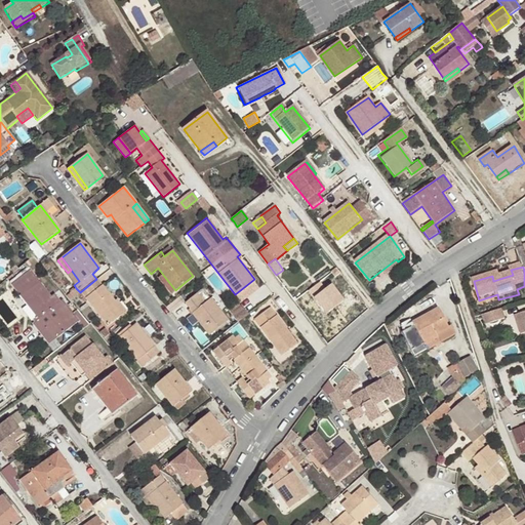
[(31,270),(11,284),(22,296),(24,293),(41,316),(39,318),(33,322),(49,344),(79,320),(85,327),(91,323),(80,309),(74,314),(63,298),(61,300),(56,293),(52,296),(31,270)]
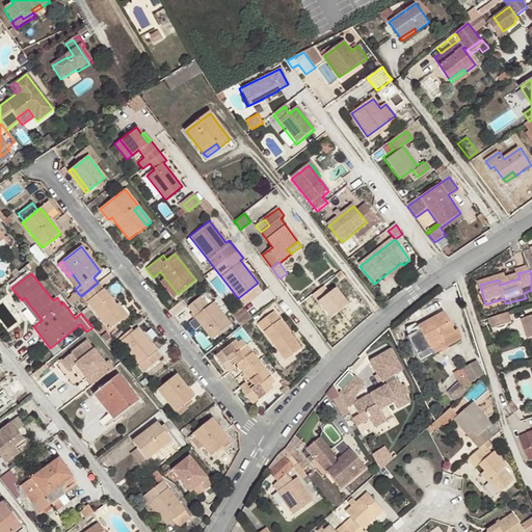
[(178,294),(165,278),(162,281),(175,296),(178,294)]
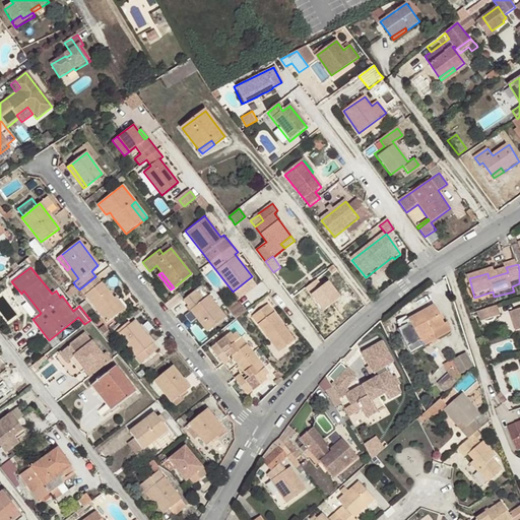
[(113,299),(95,276),(79,289),(106,324),(120,314),(110,302),(113,299)]
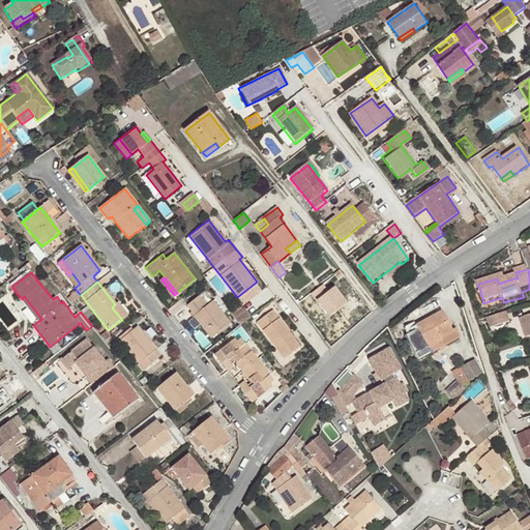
[(70,295),(75,300),(81,295),(77,291),(70,295)]
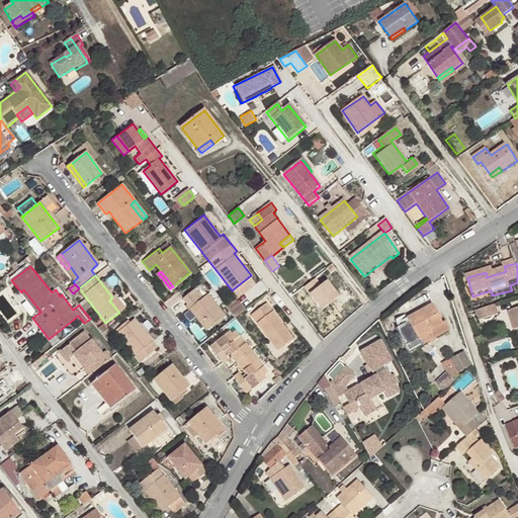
[(182,298),(187,306),(199,296),(201,300),(190,309),(206,330),(224,317),(199,285),(182,298)]
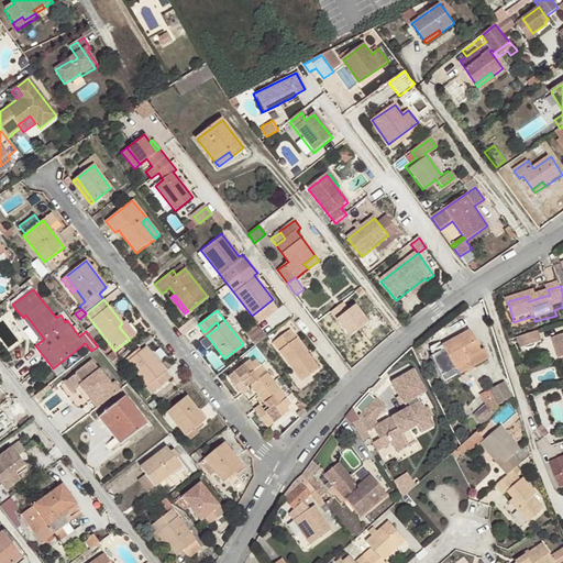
[(25,315),(23,318),(42,341),(44,339),(25,315)]
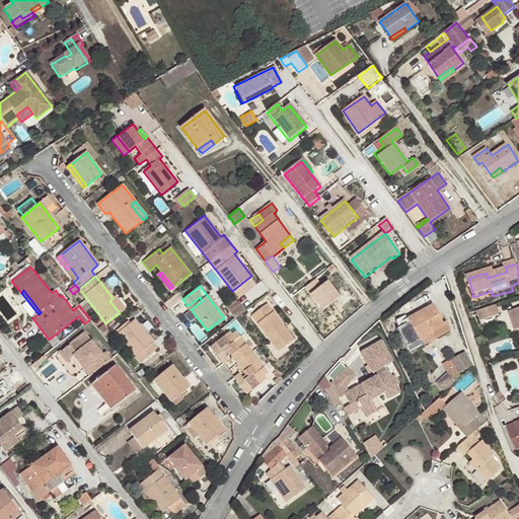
[(115,297),(113,298),(109,301),(120,313),(124,309),(115,297)]
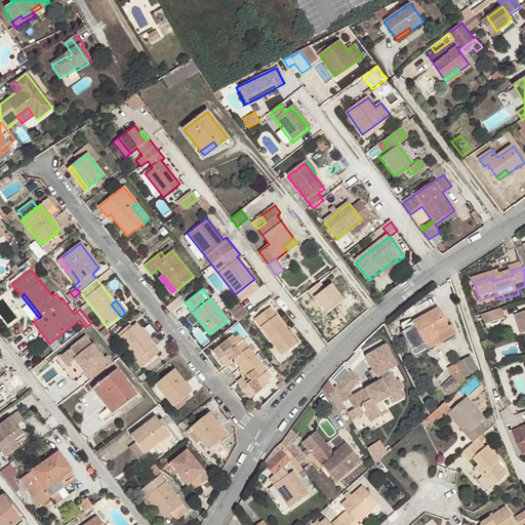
[(202,300),(190,310),(193,313),(204,305),(202,300)]
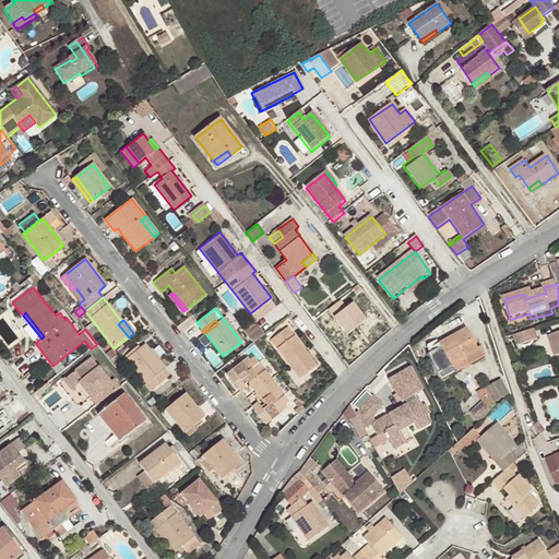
[(317,364),(287,325),(270,340),(300,377),(317,364)]
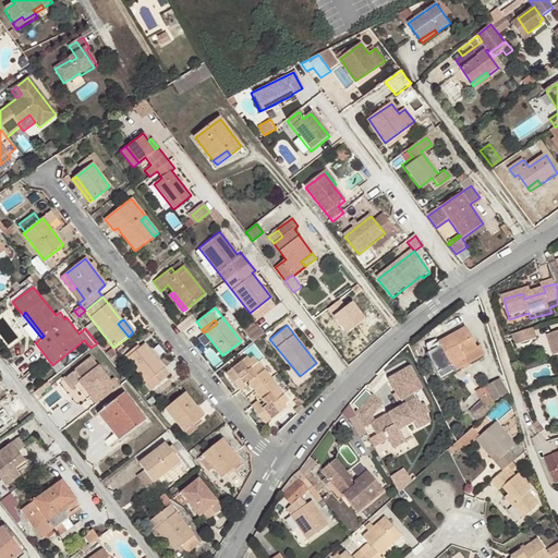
[(459,361),(465,356),(478,349),(468,328),(439,343),(453,367),(461,363),(459,361)]
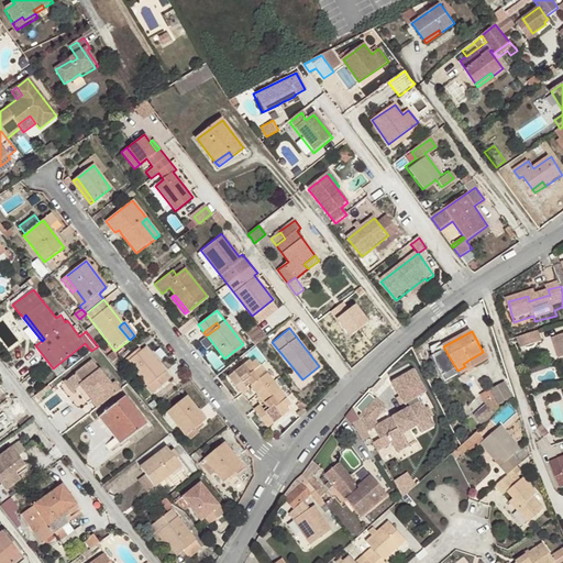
[(562,331),(552,335),(559,356),(562,354),(562,331)]
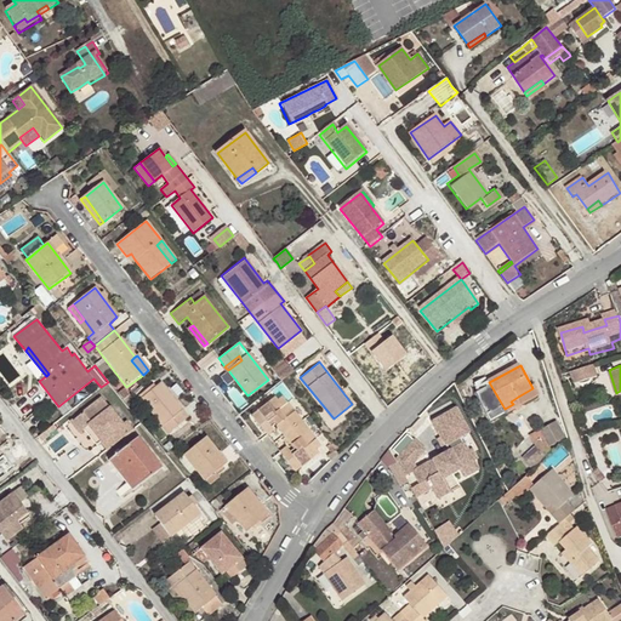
[(597,370),(574,377),(577,389),(600,381),(597,370)]
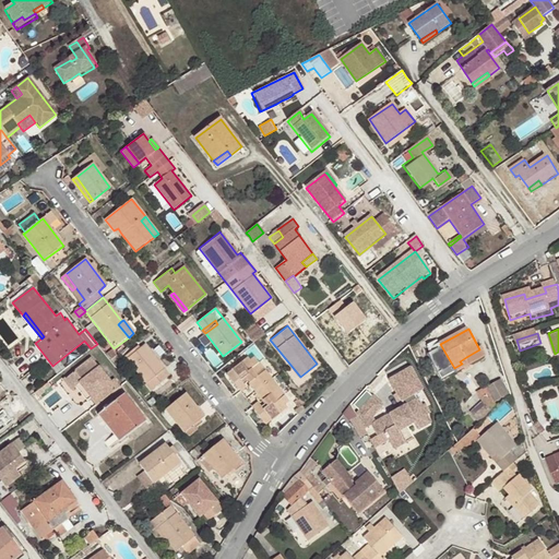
[(128,360),(147,384),(152,390),(170,376),(145,346),(128,360)]
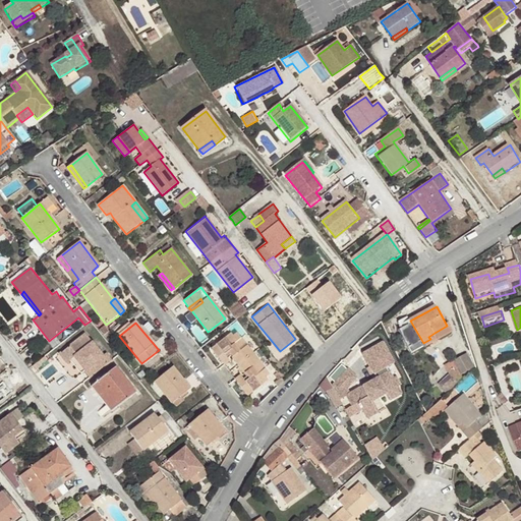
[(238,366),(253,354),(237,333),(233,337),(230,333),(212,348),(224,365),(229,362),(229,360),(231,358),(238,366)]
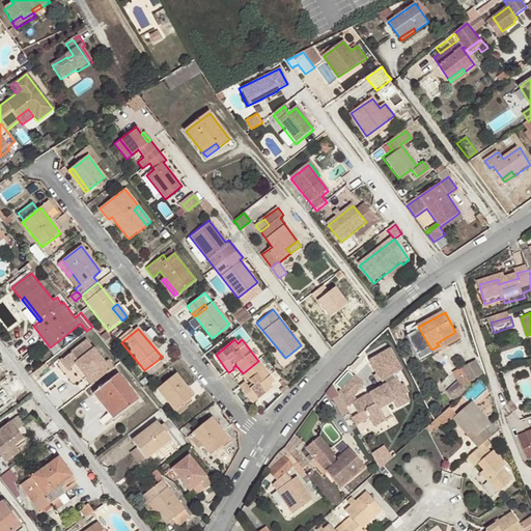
[(92,385),(114,367),(108,361),(105,363),(87,340),(61,362),(68,371),(73,368),(79,363),(83,369),(81,370),(87,378),(92,385)]
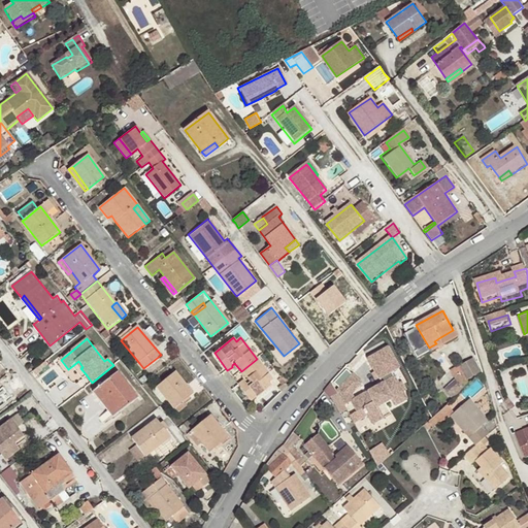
[(353,377),(337,394),(344,407),(352,403),(357,414),(364,409),(367,417),(372,425),(391,415),(385,404),(391,400),(395,407),(406,400),(403,394),(405,392),(401,384),(398,385),(391,373),(399,369),(388,350),(368,360),(383,386),(375,390),(378,396),(372,399),(369,393),(355,401),(351,396),(361,385),(353,377)]
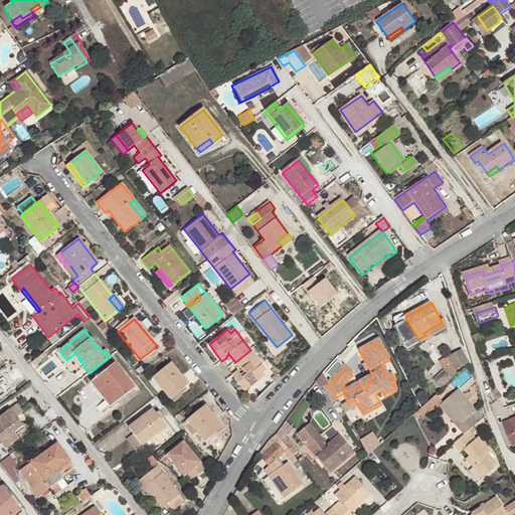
[(451,362),(447,365),(452,375),(454,379),(458,376),(455,371),(469,363),(462,349),(448,357),(451,362)]
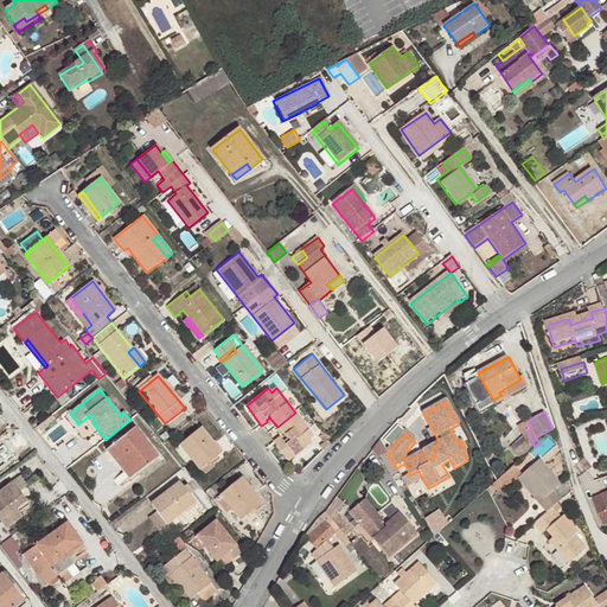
[(313,435),(295,413),(278,427),(286,439),(283,441),(282,440),(275,445),(287,460),(311,442),(307,440),(313,435)]
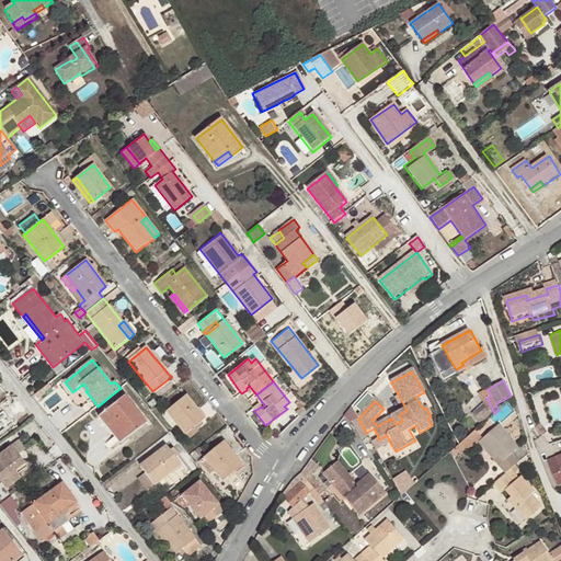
[(83,384),(77,389),(88,402),(92,399),(86,391),(88,390),(83,384)]
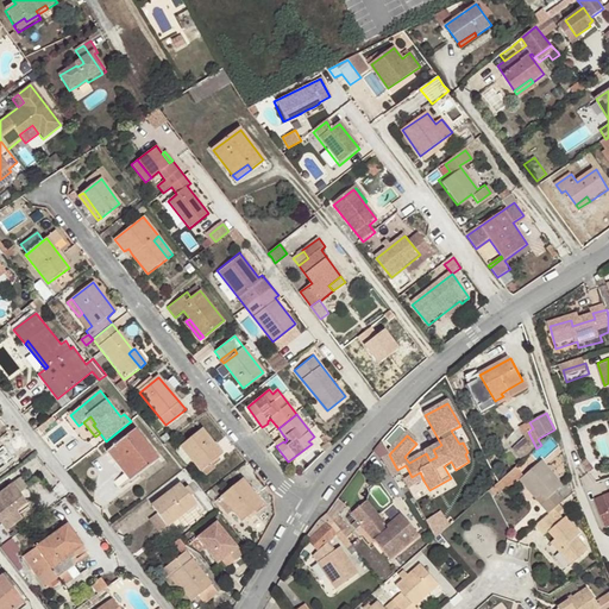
[(165,425),(161,419),(155,424),(159,429),(165,425)]
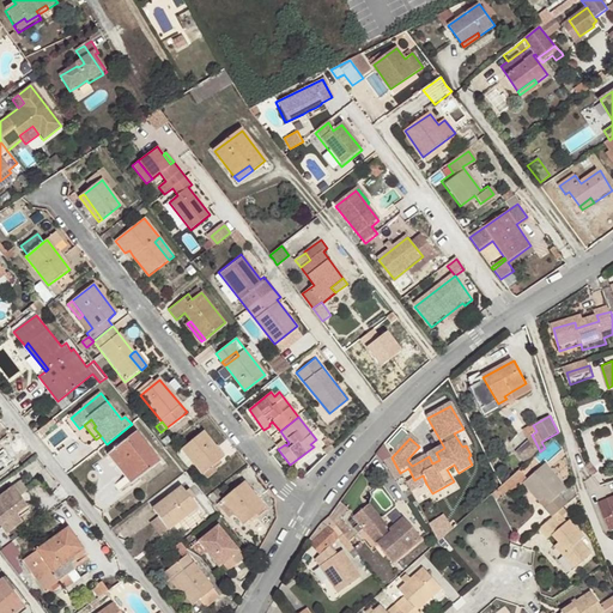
[(109,455),(120,467),(125,463),(139,480),(162,462),(138,432),(109,455)]
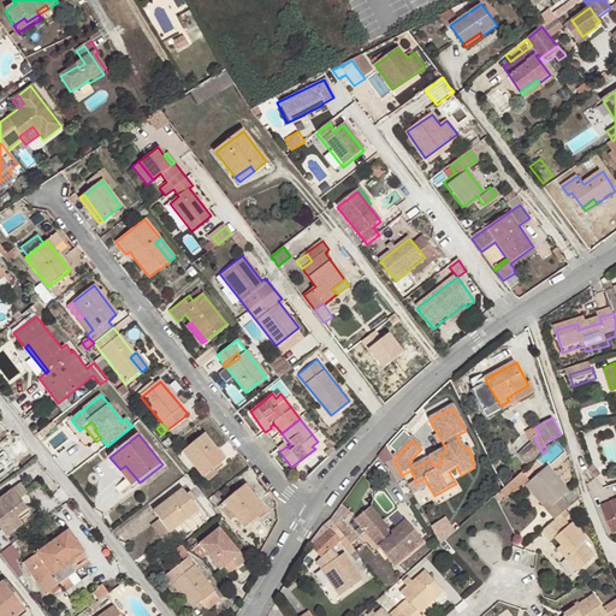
[(225,461),(203,436),(183,451),(203,478),(225,461)]
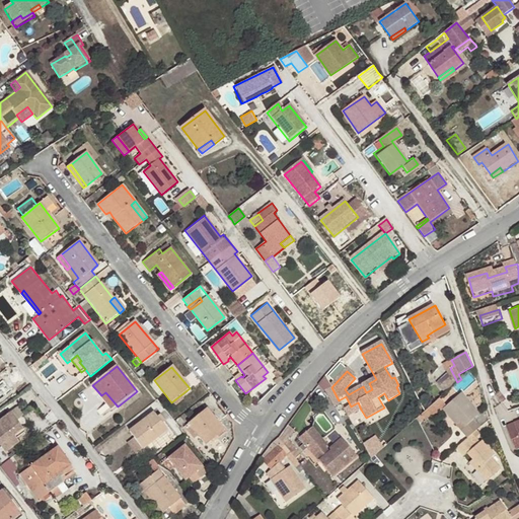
[(455,378),(450,368),(445,370),(451,380),(455,378)]
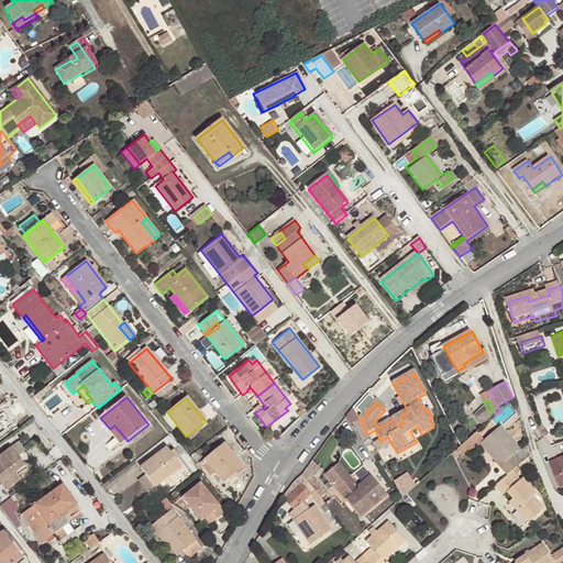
[(300,418),(307,411),(306,411),(299,403),(296,406),(301,412),(297,415),(300,418)]
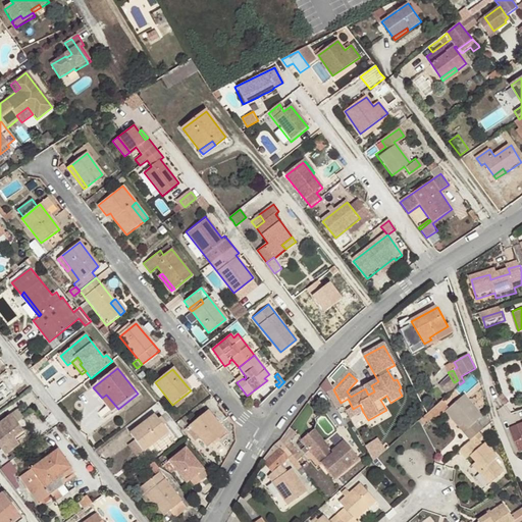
[(371,385),(365,388),(368,395),(374,392),(371,385)]
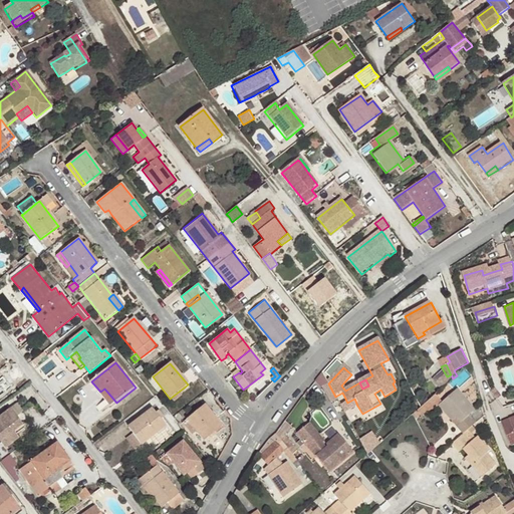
[(104,389),(100,392),(111,407),(116,403),(104,389)]
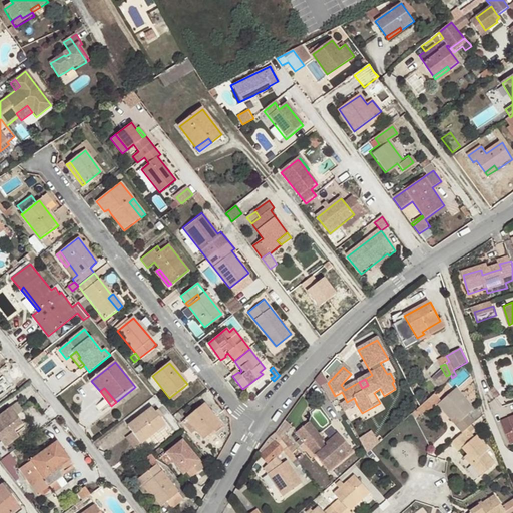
[(463,432),(475,421),(468,413),(474,408),(458,391),(439,408),(439,409),(447,416),(451,412),(454,416),(459,421),(456,425),(463,432)]
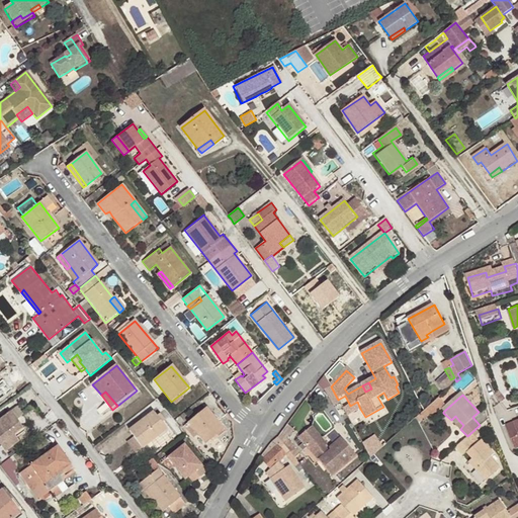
[(350,406),(343,409),(347,416),(360,409),(357,402),(350,406)]
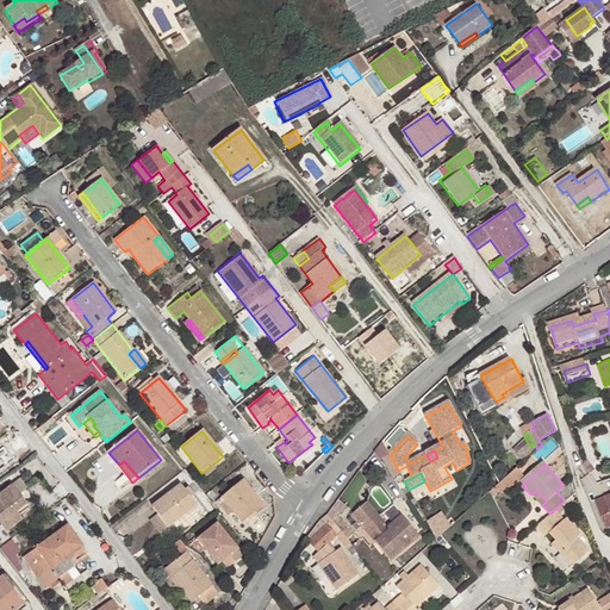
[(491,496),(493,502),(504,492),(509,497),(522,486),(522,485),(514,475),(503,485),(491,496)]
